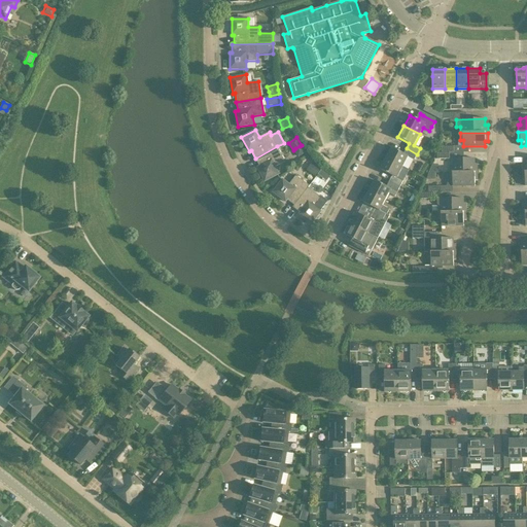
[(285,162),(277,146),(255,159),(259,166),(257,168),(265,182),(279,174),(275,167),(285,162)]
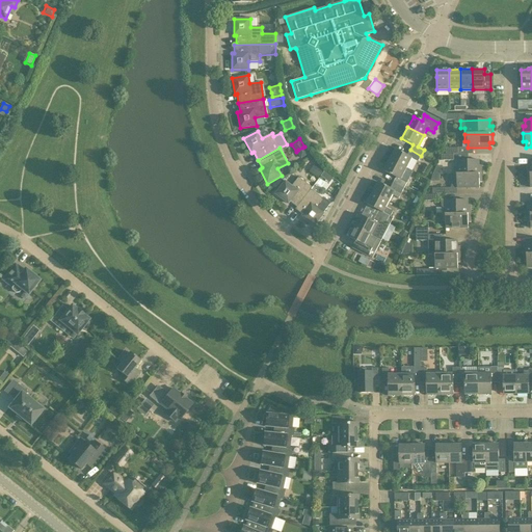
[(411,158),(418,161),(421,156),(410,150),(407,155),(396,150),(390,160),(406,168),(411,158)]
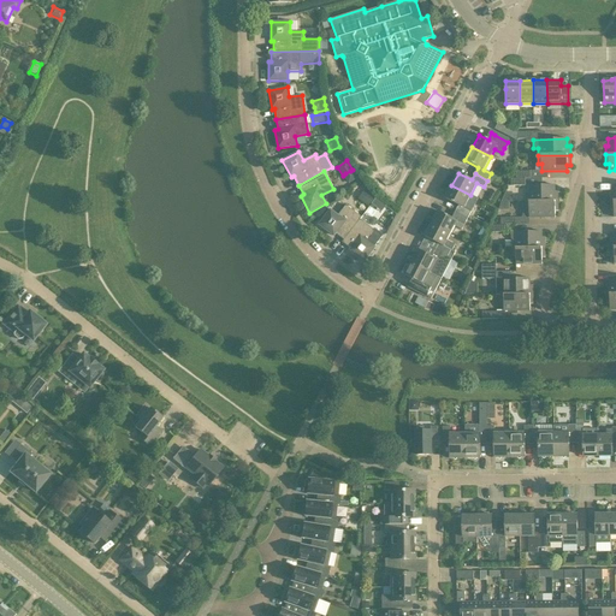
[(445,199),(458,206),(455,212),(468,218),(474,207),(467,202),(471,195),(451,185),(445,199)]
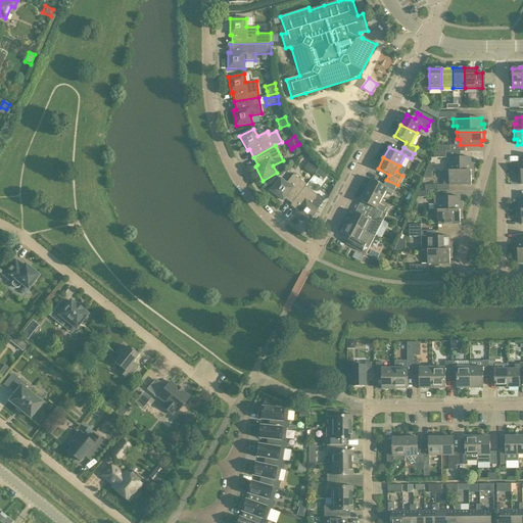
[(448,164),(446,164),(446,172),(474,171),(473,163),(471,163),(471,157),(448,157),(448,164)]
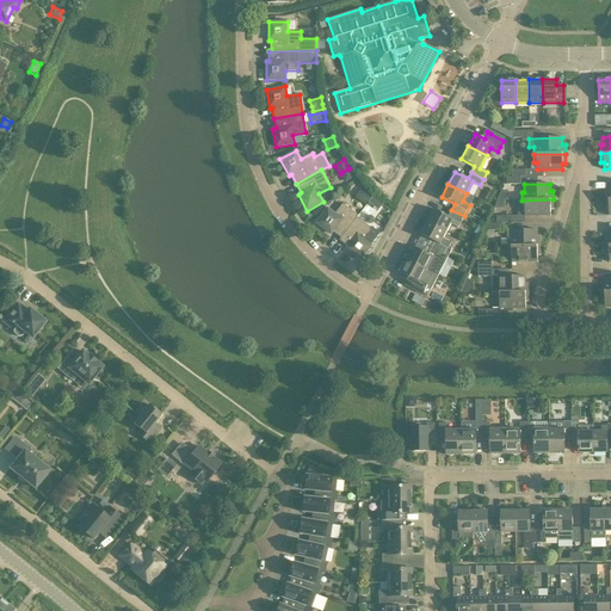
[(364,192),(358,199),(365,204),(371,197),(364,192)]
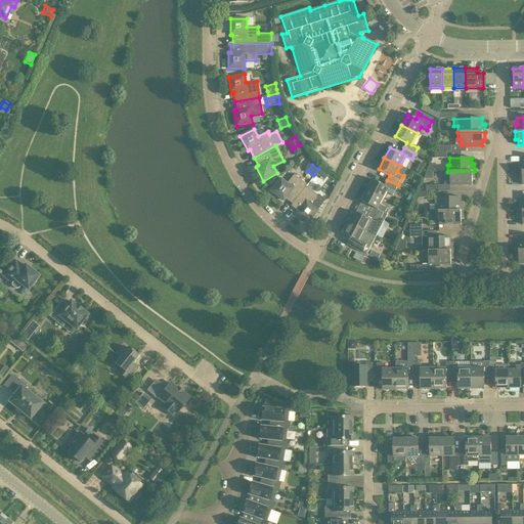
[(472,185),(472,179),(475,179),(475,171),(447,172),(447,179),(446,178),(443,185),(438,185),(426,185),(426,186),(423,186),(421,191),(431,191),(450,191),(450,185),(472,185)]
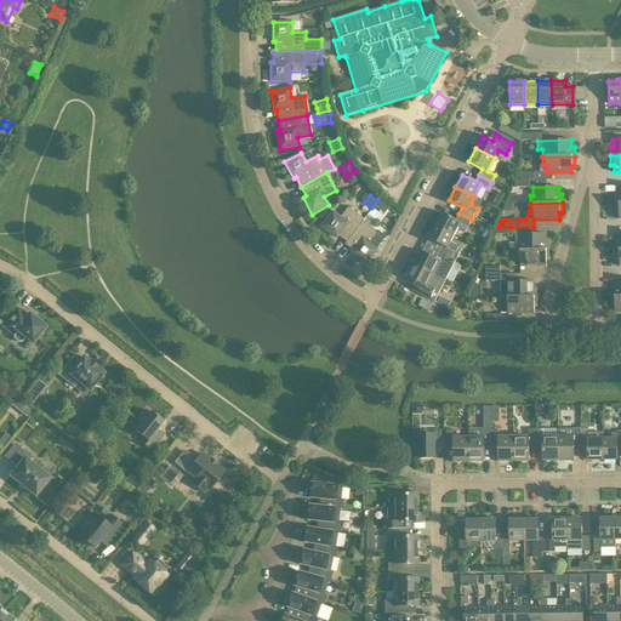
[(363,221),(365,218),(348,206),(341,217),(332,211),(322,227),(336,238),(339,237),(346,243),(345,244),(345,245),(363,221)]
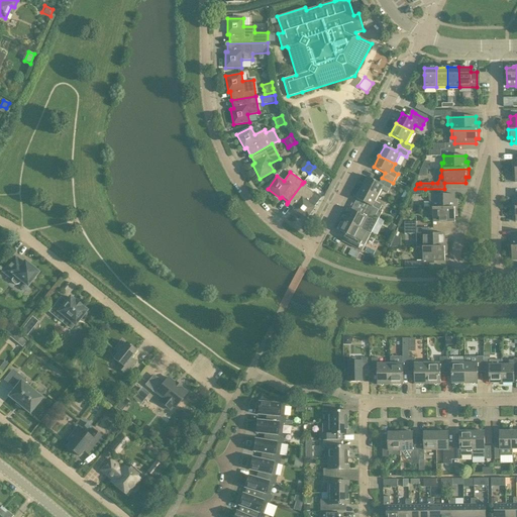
[(368,177),(363,188),(378,196),(381,190),(388,193),(390,189),(393,183),(382,178),(379,183),(368,177)]
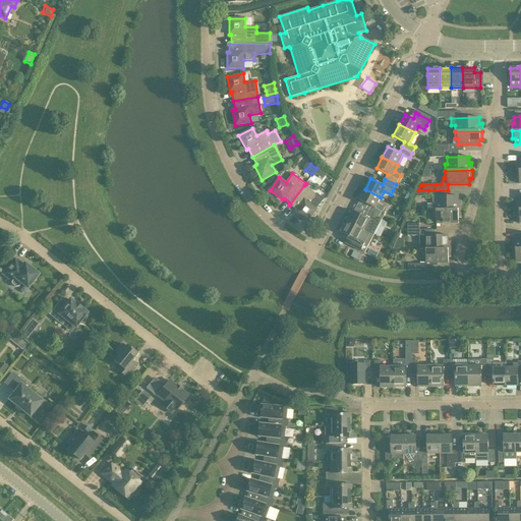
[(295,213),(307,222),(317,210),(316,209),(324,198),(317,194),(317,195),(304,185),(289,206),(296,211),(295,213)]
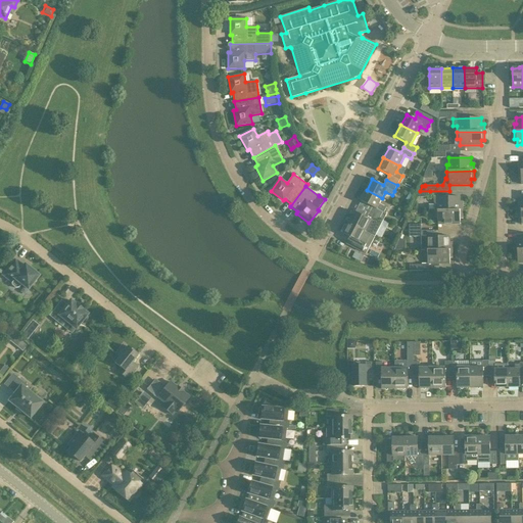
[(367,190),(361,201),(372,206),(369,212),(383,220),(386,215),(383,212),(386,207),(379,204),(382,198),(367,190)]
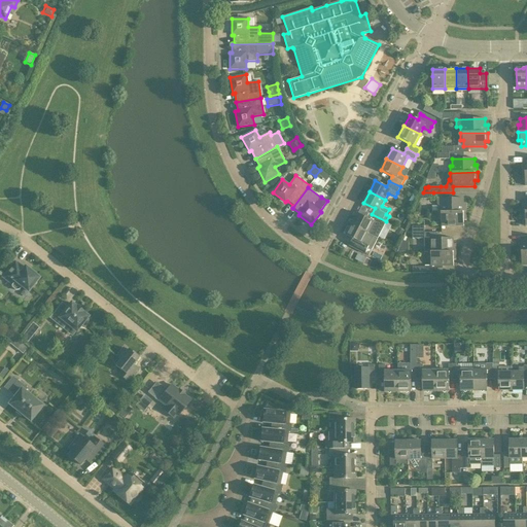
[(438,212),(466,212),(465,204),(463,204),(463,199),(441,199),(436,199),(436,205),(438,206),(438,212)]
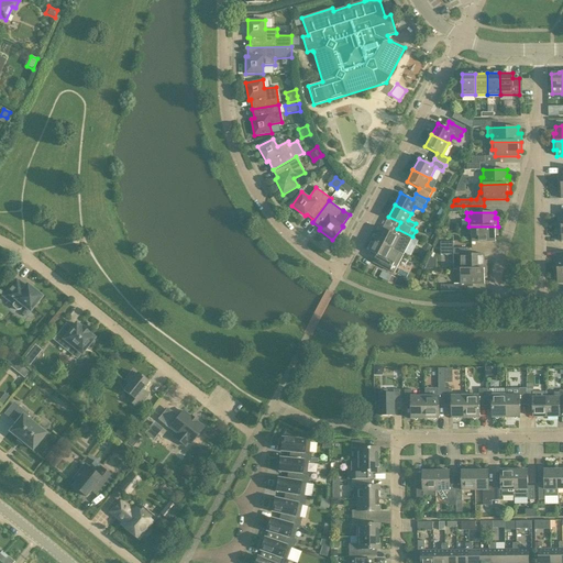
[(498,227),(468,227),(468,234),(472,234),(472,242),(495,242),(495,235),(498,235),(498,227)]
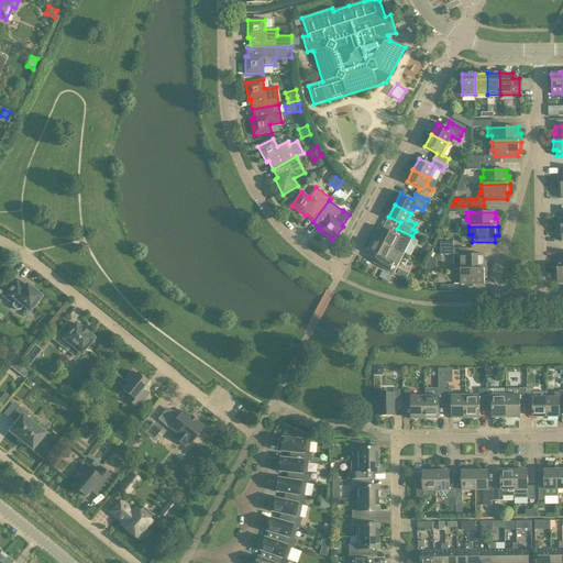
[(394,234),(382,228),(376,240),(393,249),(404,254),(412,236),(397,229),(394,234)]
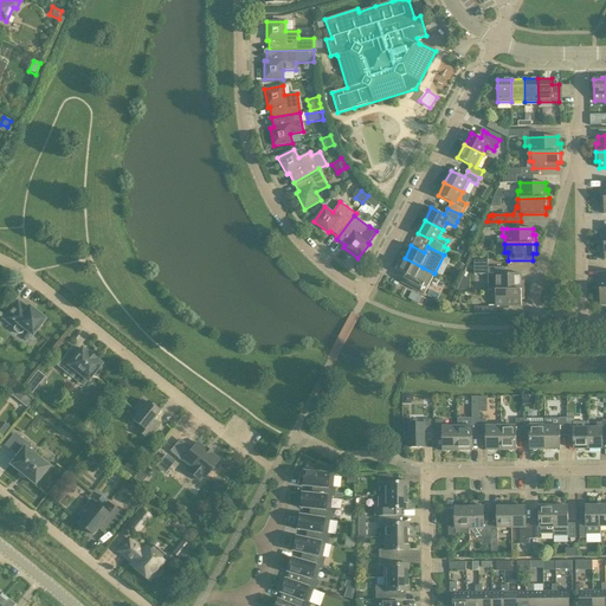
[(395,268),(399,270),(398,271),(405,275),(400,283),(419,292),(420,292),(424,294),(434,274),(423,268),(405,258),(403,263),(399,262),(395,268)]
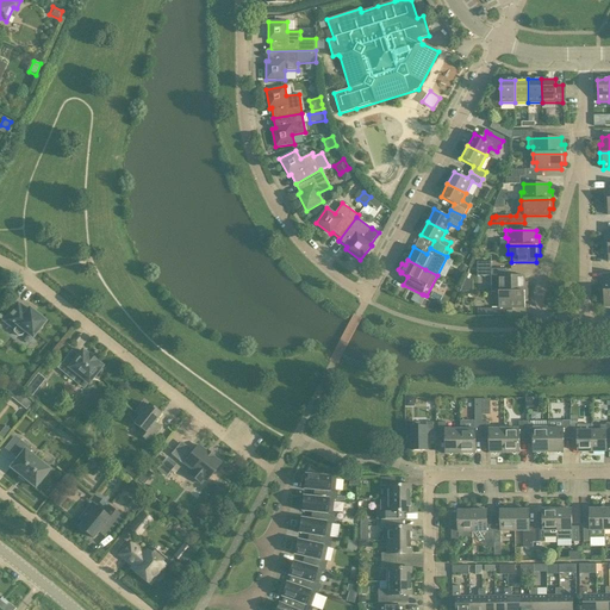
[(465,273),(467,267),(461,263),(458,269),(465,273)]
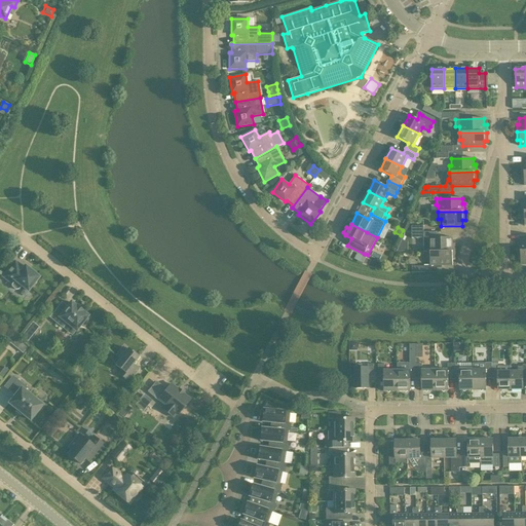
[(452,243),(452,237),(429,238),(430,245),(427,245),(427,252),(455,252),(455,243),(452,243)]
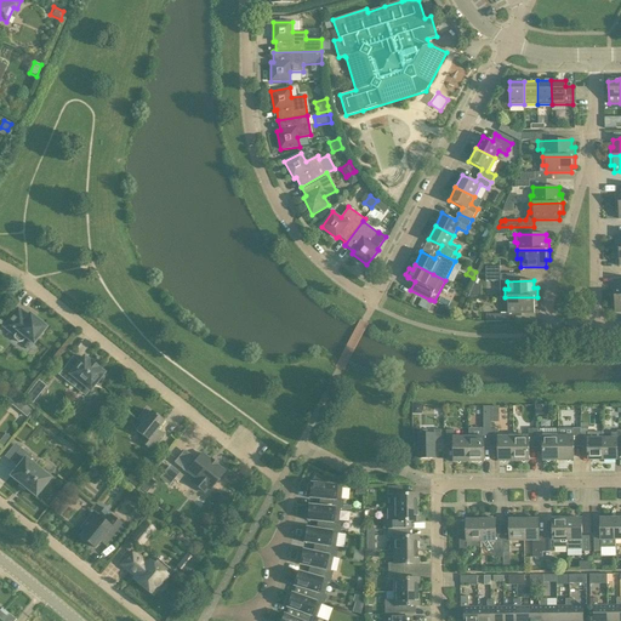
[(534,313),(534,307),(537,307),(537,297),(505,297),(505,306),(508,306),(508,314),(534,313)]
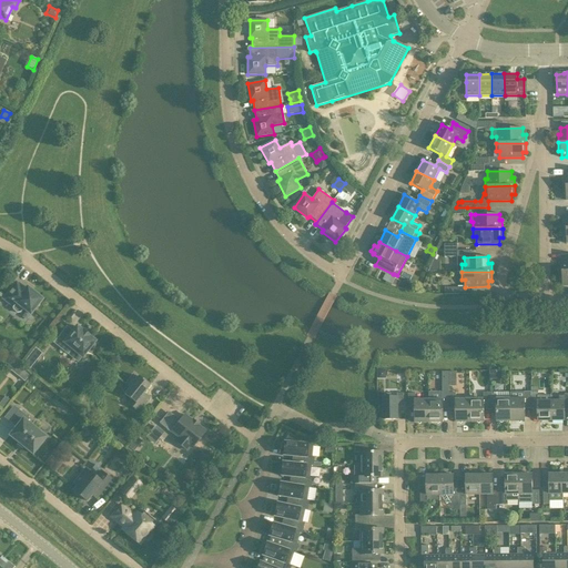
[(401,281),(385,273),(383,279),(383,280),(382,282),(395,287),(396,286),(397,286),(401,281)]
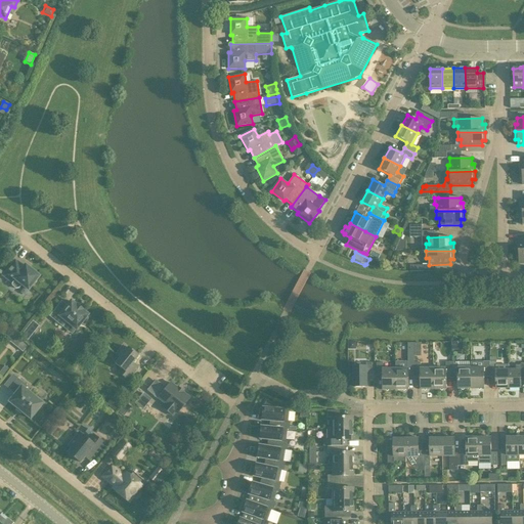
[(2,275),(11,282),(11,287),(15,290),(18,289),(22,286),(28,291),(39,276),(25,265),(23,267),(14,260),(2,275)]
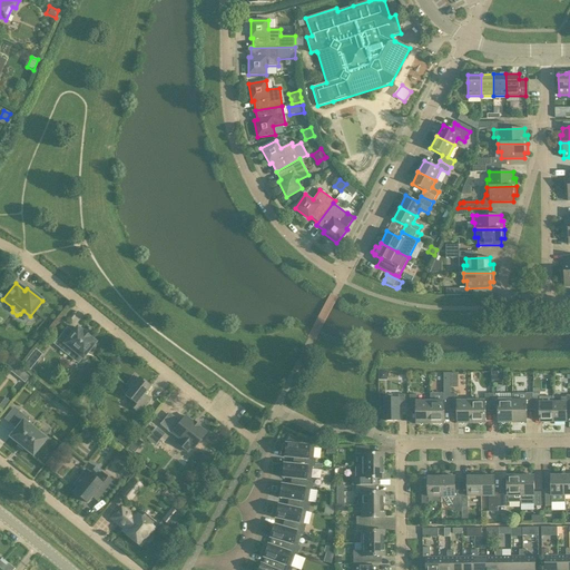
[(78,364),(82,359),(87,352),(91,354),(95,345),(94,344),(95,343),(77,327),(72,333),(66,327),(52,344),(78,364)]
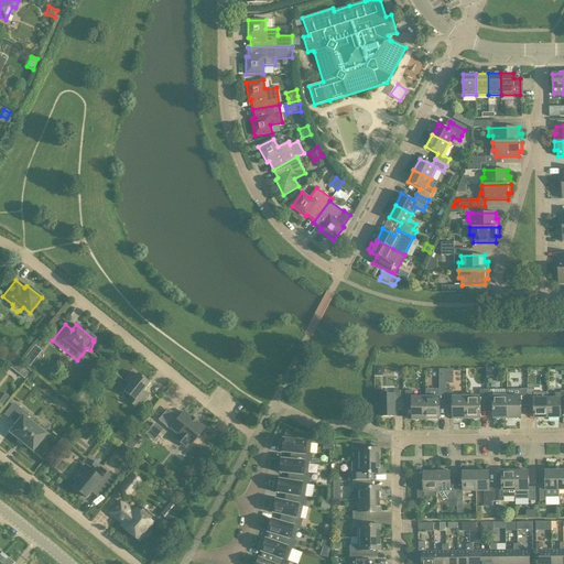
[(41,351),(35,346),(22,362),(29,367),(41,351)]
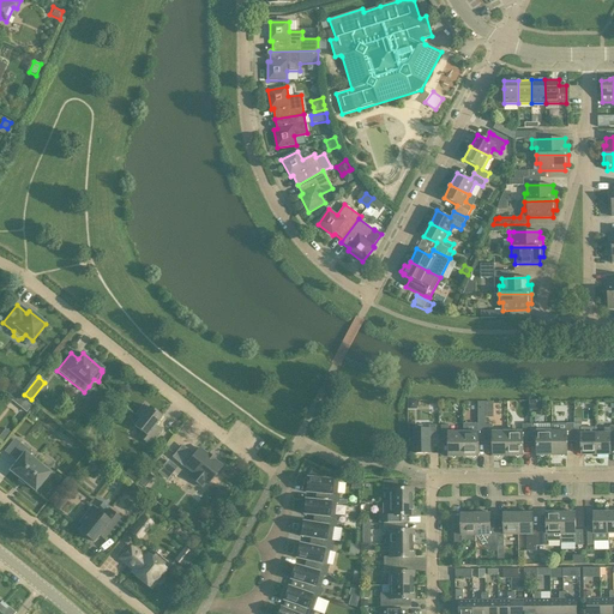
[(34,405),(26,401),(16,391),(10,399),(20,408),(26,413),(34,405)]
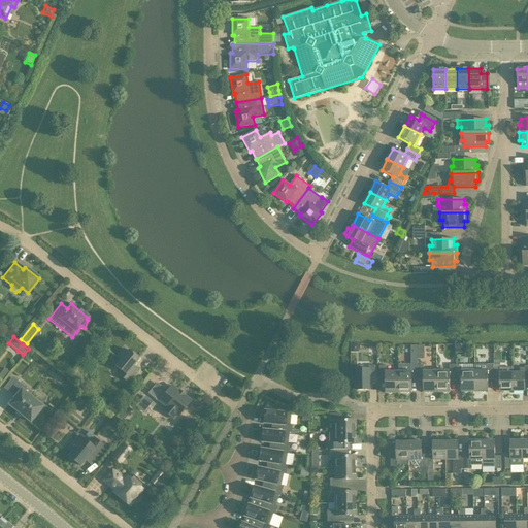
[(455,345),(455,354),(466,354),(466,345),(455,345)]
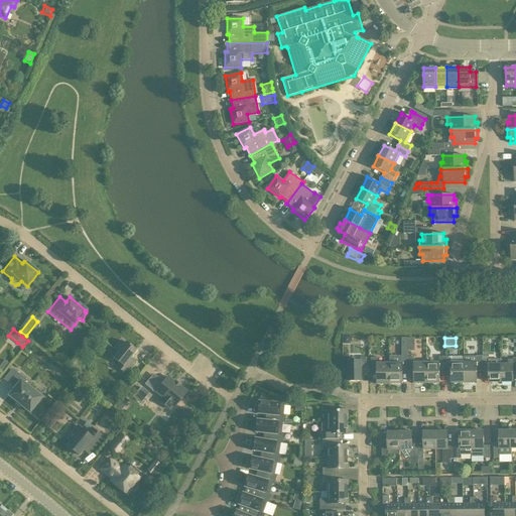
[(120,341),(113,349),(117,352),(113,358),(119,363),(116,367),(124,374),(132,364),(127,360),(135,350),(125,342),(124,344),(120,341)]
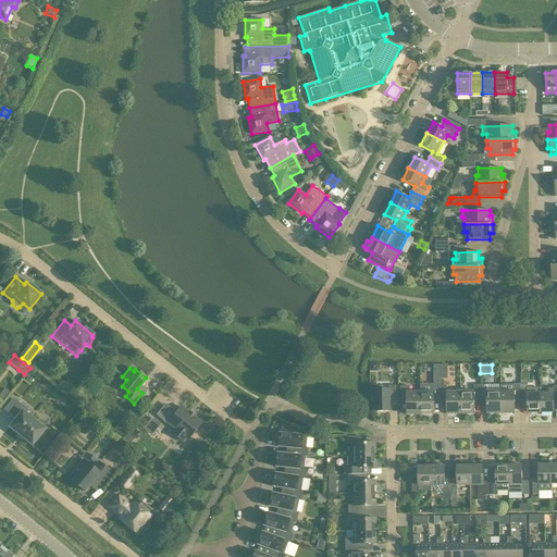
[(515,413),(515,398),(521,398),(520,384),(520,380),(514,380),(515,392),(500,392),(500,413),(515,413)]
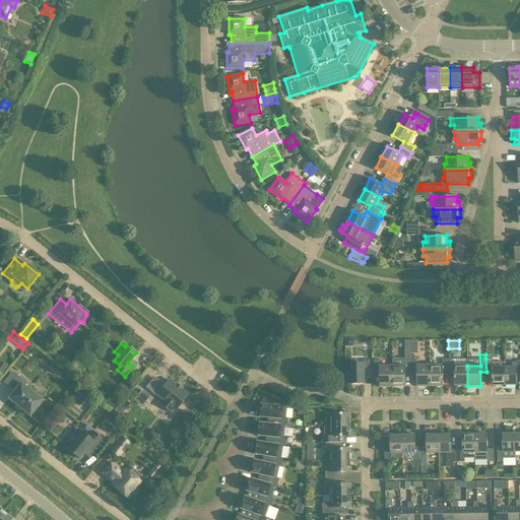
[(505,362),(493,363),(493,354),(485,354),(486,372),(486,375),(493,375),(493,385),(505,385),(505,368),(505,362)]
